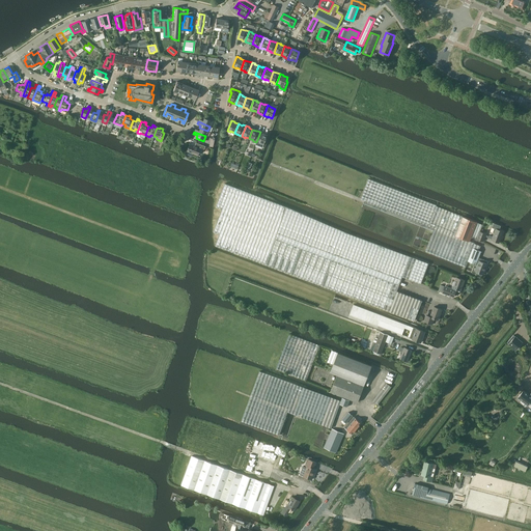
[(260,132),(256,142),(255,144),(262,147),(268,135),(263,134),(263,133),(260,132)]
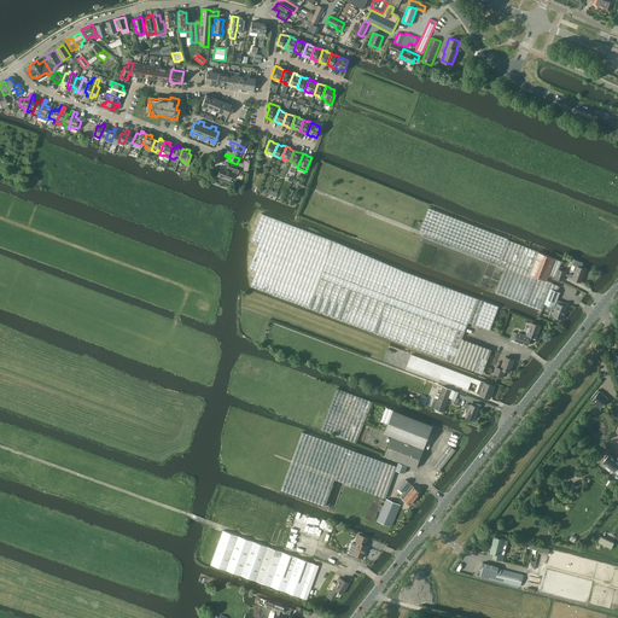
[(220,168),(216,175),(220,176),(217,180),(222,182),(225,179),(229,180),(232,173),(237,174),(238,170),(227,165),(226,169),(220,168)]
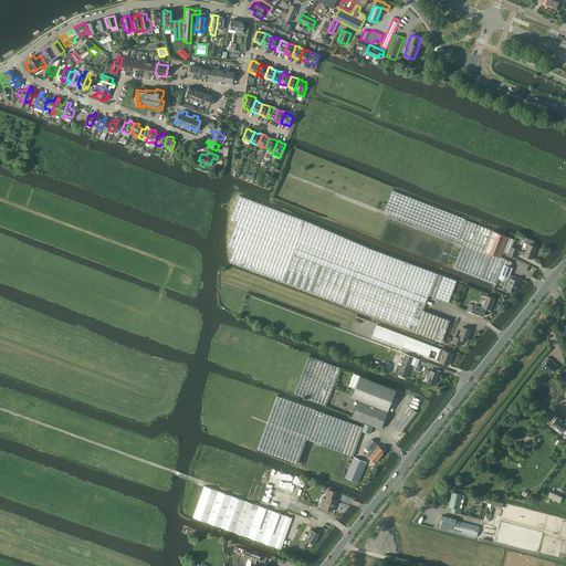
[(387,203),(384,212),(388,213),(463,243),(500,258),(509,237),(491,230),(465,220),(465,219),(392,190),(387,203)]
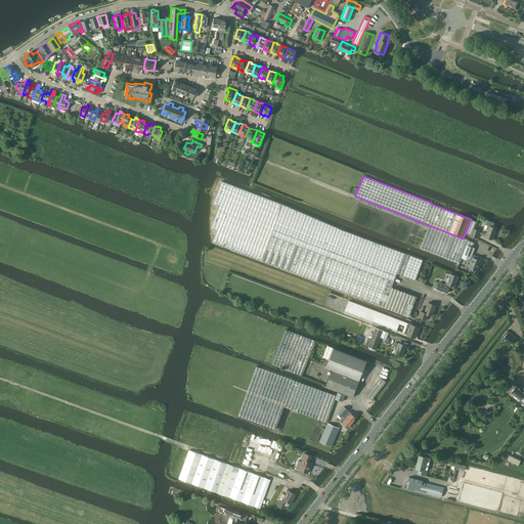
[(397,273),(402,275),(416,280),(423,260),(337,226),(286,205),(224,182),(222,181),(213,204),(218,207),(210,228),(216,231),(212,242),(270,264),(331,287),(409,316),(417,297),(410,294),(392,287),(397,273)]
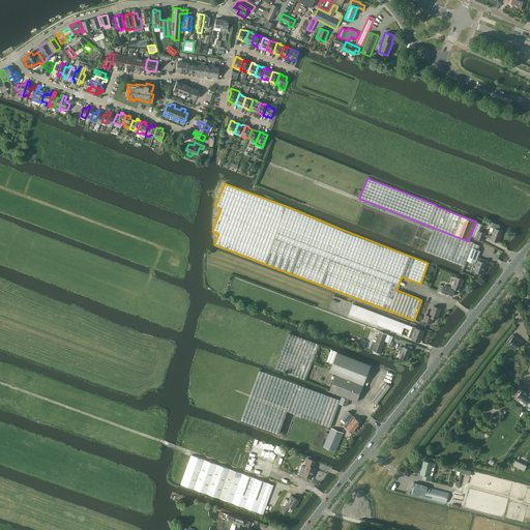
[(484,234),(483,236),(487,237),(491,238),(491,239),(498,242),(502,231),(498,230),(500,226),(499,226),(493,223),(491,227),(493,228),(492,232),(494,233),(492,236),(489,235),(488,236),(487,235),(484,234)]
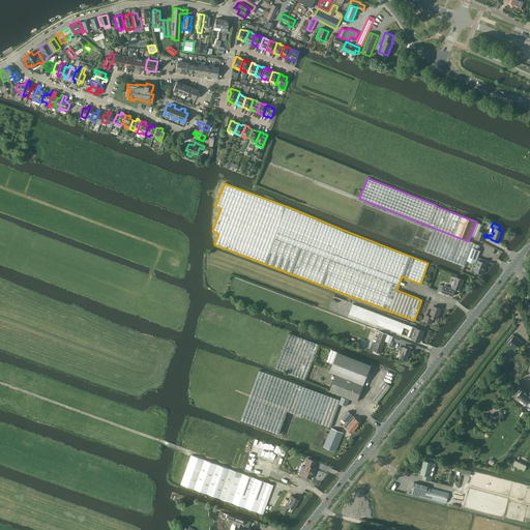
[(479,251),(478,249),(479,245),(468,241),(434,228),(433,230),(424,251),(465,266),(467,260),(476,264),(474,270),(478,271),(477,272),(477,273),(480,274),(480,273),(481,272),(482,273),(487,263),(480,261),(481,259),(477,257),(479,251)]
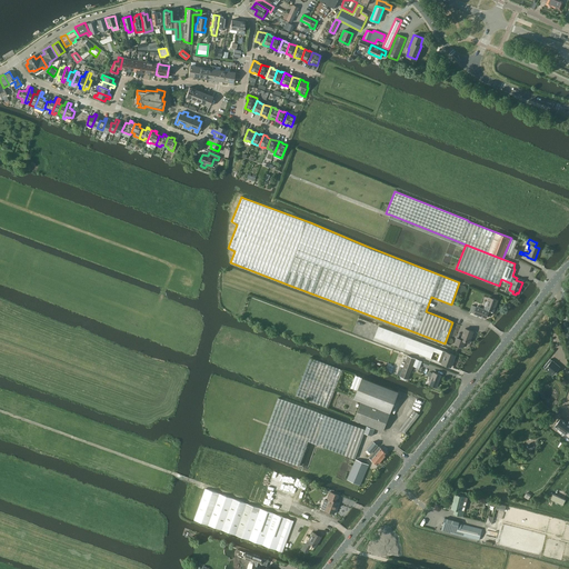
[(515,248),(511,257),(517,259),(519,253),(520,251),(520,250),(515,248)]
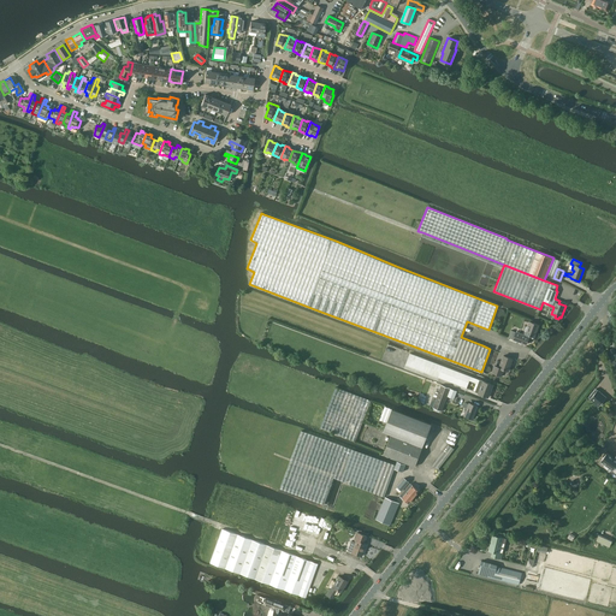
[(529,321),(525,336),(516,332),(516,333),(510,331),(508,338),(513,339),(526,344),(529,336),(534,337),(539,325),(529,321)]
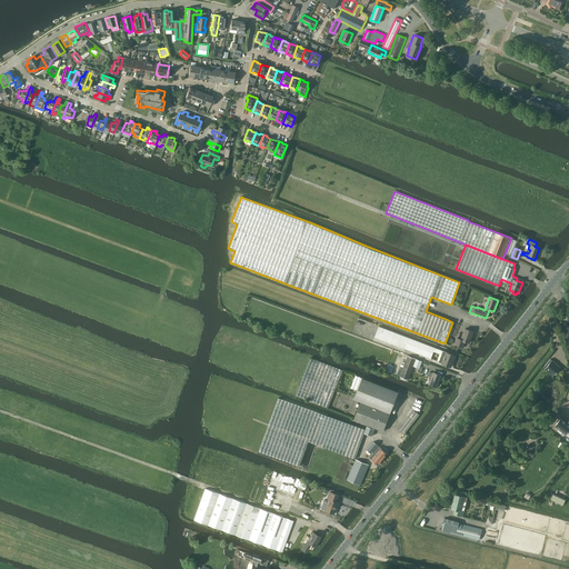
[(375,337),(431,358),(436,348),(378,327),(375,337)]
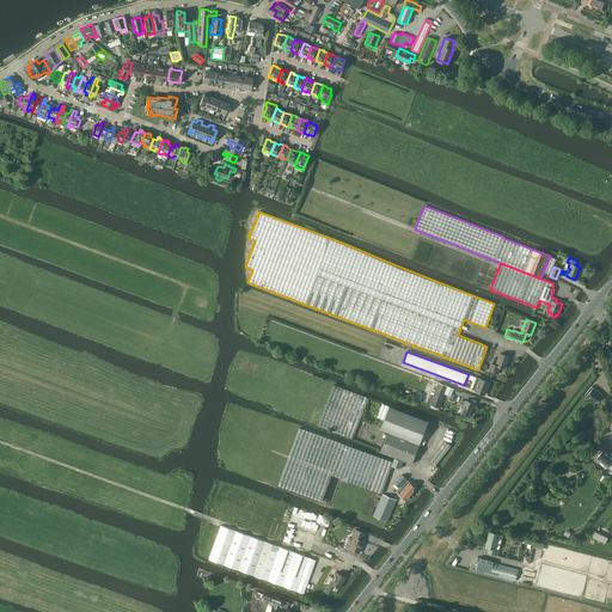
[(497,373),(500,367),(505,368),(509,356),(500,354),(496,365),(491,363),(489,369),(497,373)]
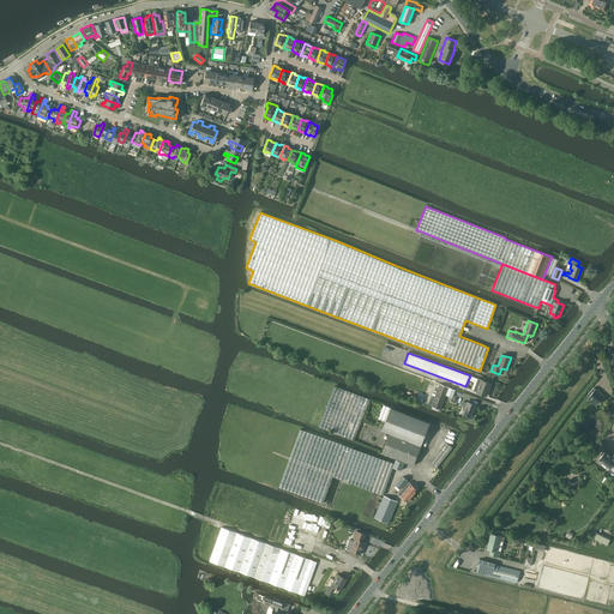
[(487,396),(491,384),(481,380),(476,392),(487,396)]
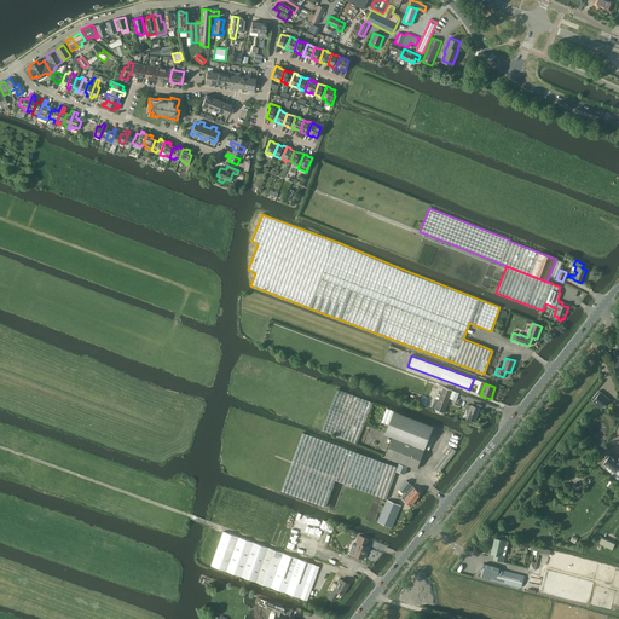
[(460,393),(452,391),(444,387),(434,410),(444,412),(450,398),(456,400),(460,393)]
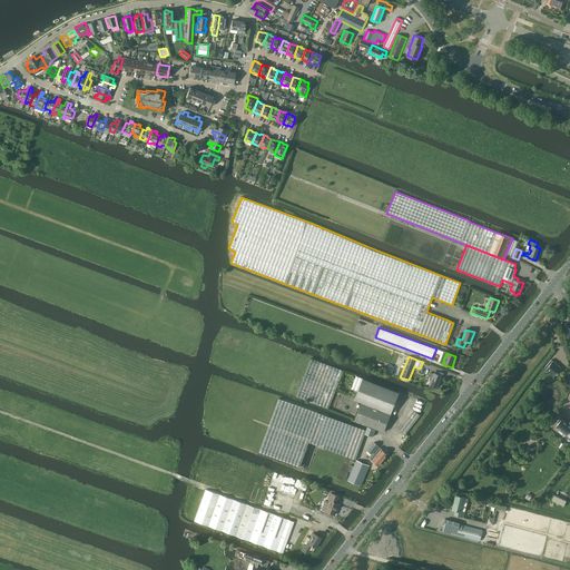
[(311,359),(296,395),(328,409),(343,371),(311,359)]
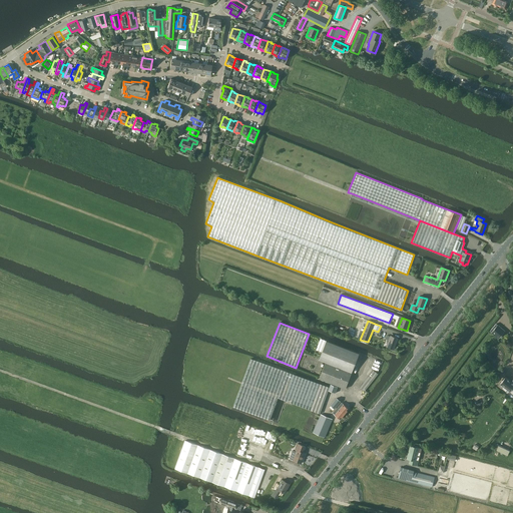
[(490,331),(491,332),(491,333),(498,339),(505,331),(498,325),(497,325),(496,324),(490,331)]
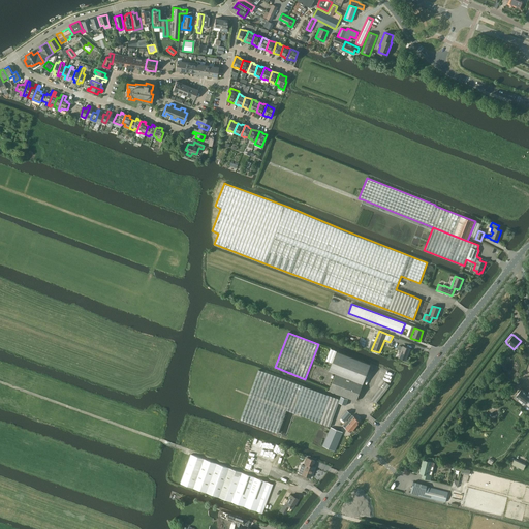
[(400,345),(398,349),(401,350),(399,356),(406,360),(410,349),(403,346),(400,345)]
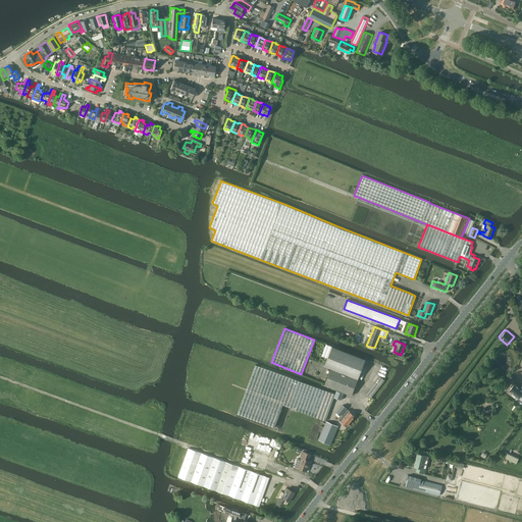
[(327,358),(324,365),(331,368),(325,384),(352,396),(366,359),(326,344),(321,355),(327,358)]
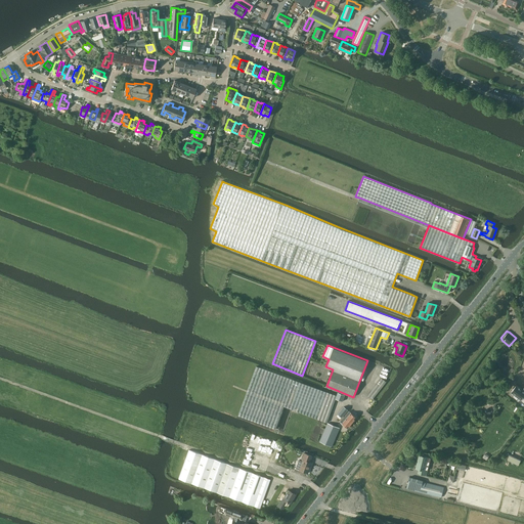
[(256,366),(238,416),(270,428),(275,429),(284,406),(293,380),(270,372),(256,366)]
